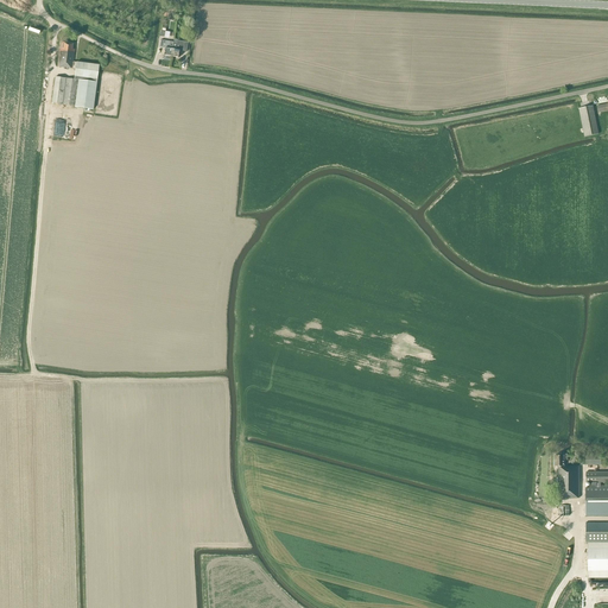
[(172,46),(173,48),(173,43),(170,42),(160,40),(160,48),(165,49),(164,56),(171,57),(172,46)]
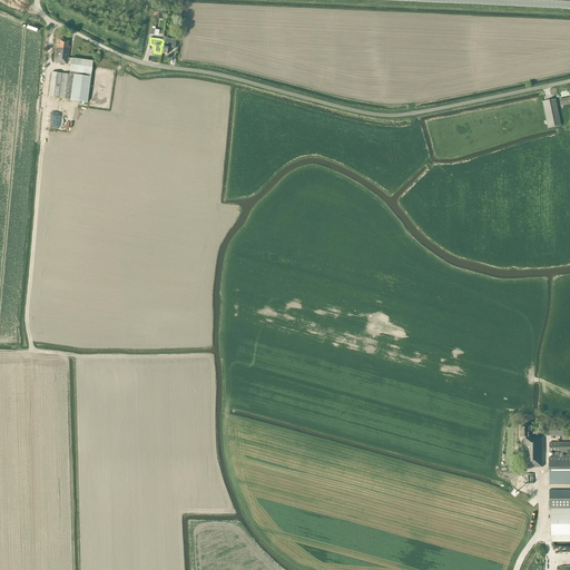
[(161,43),(160,53),(167,55),(168,48),(175,49),(176,40),(166,38),(166,40),(163,40),(163,45),(161,43)]
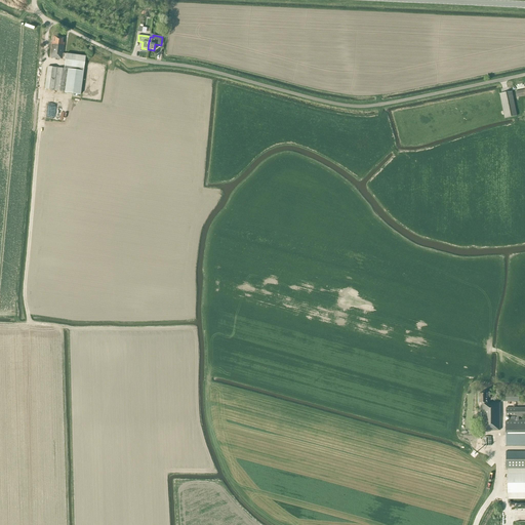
[(64,69),(47,67),(44,89),(65,91),(65,92),(80,95),(85,56),(63,53),(65,43),(62,43),(63,38),(52,37),(50,57),(66,59),(64,69)]
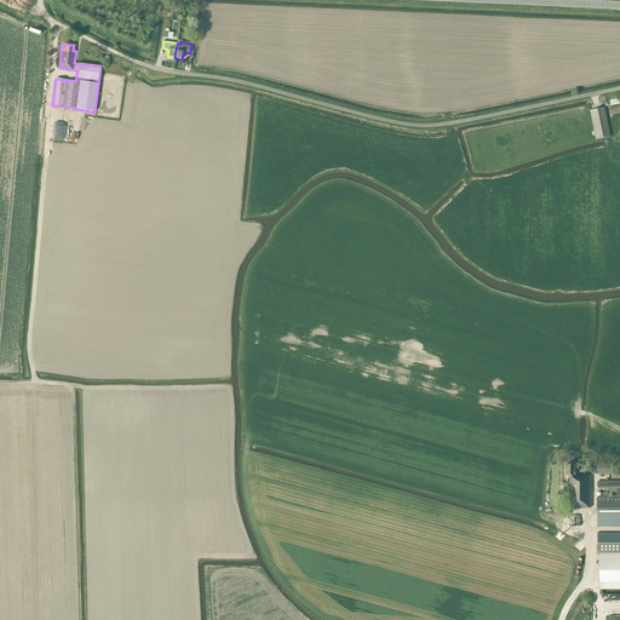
[(619,105),(609,108),(610,115),(619,113),(619,105)]
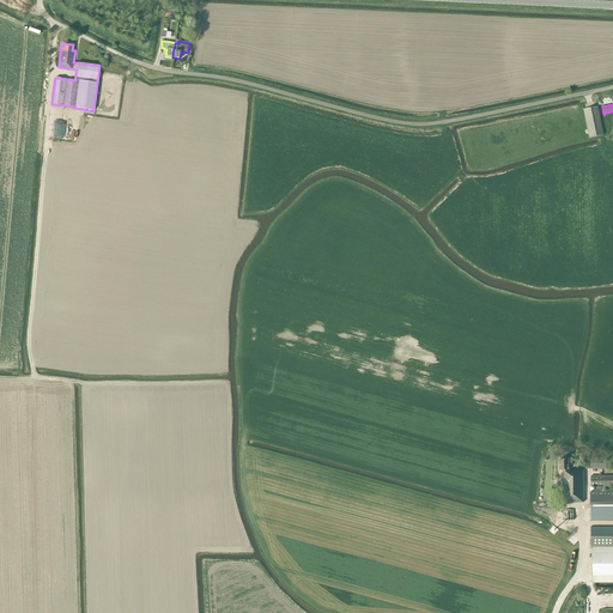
[(583,110),(589,138),(604,135),(598,108),(583,110)]
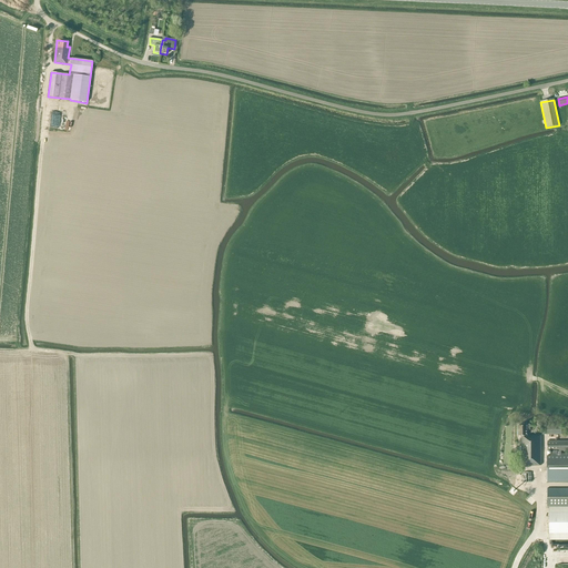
[(520,440),(520,466),(540,466),(540,436),(527,436),(527,432),(528,432),(528,430),(529,430),(529,425),(525,425),(525,426),(518,426),(518,436),(521,436),(521,440),(520,440)]
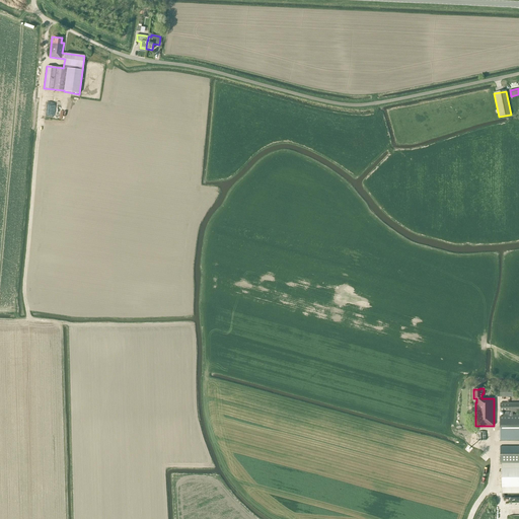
[(518,403),(501,403),(501,412),(510,412),(510,415),(501,415),(500,415),(500,440),(518,440),(518,403)]
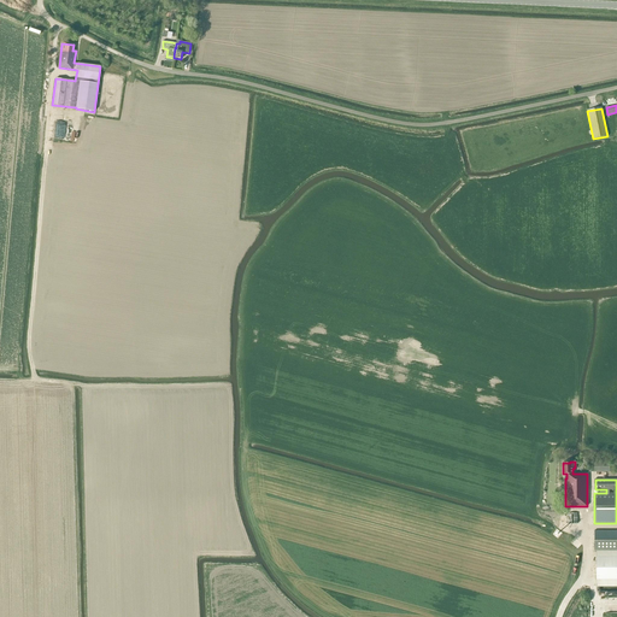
[(579,523),(579,513),(568,513),(569,524),(579,523)]
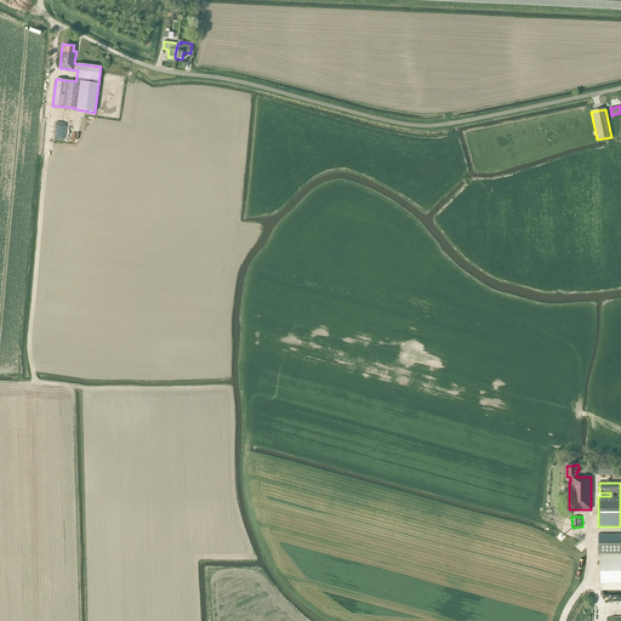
[(620,554),(620,534),(598,535),(598,554),(620,554)]
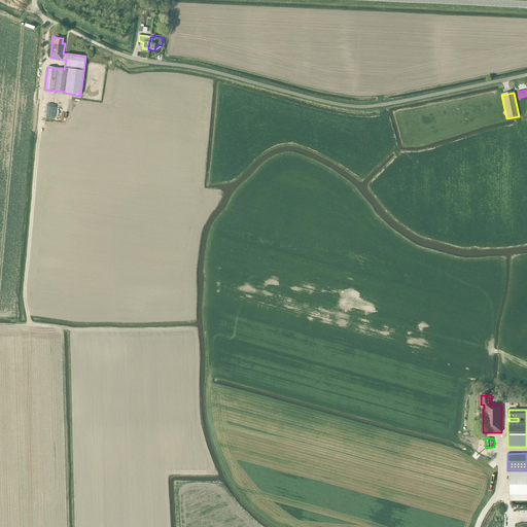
[(526,476),(510,477),(510,495),(510,501),(526,501),(526,476)]
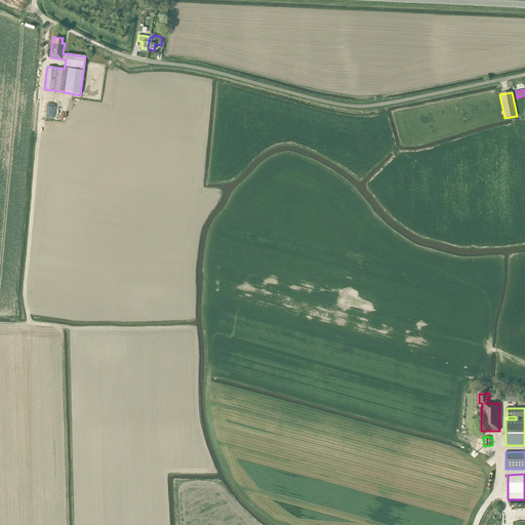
All buildings are outlined.
